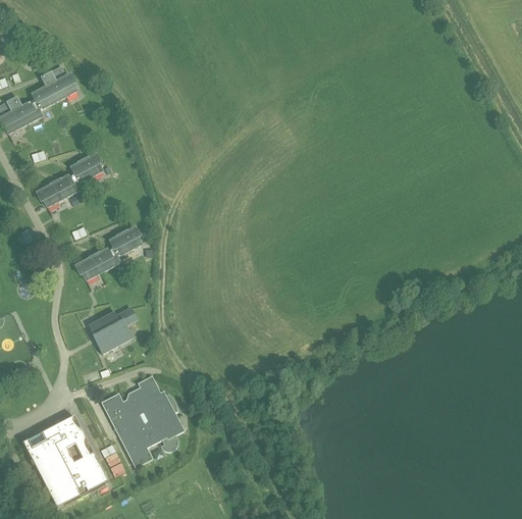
[(9,74),(3,60),(0,61),(0,78),(0,79),(9,74)]
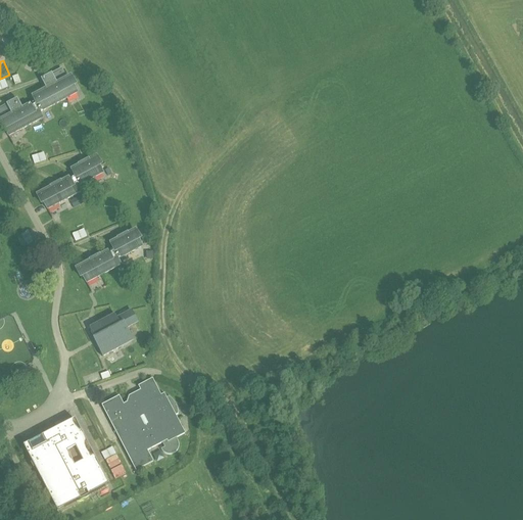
[(39,88),(39,90),(33,93),(36,98),(22,105),(17,95),(6,101),(7,103),(0,106),(0,113),(1,116),(0,116),(0,122),(3,128),(5,127),(8,133),(42,115),(39,110),(77,90),(73,84),(75,83),(70,74),(66,75),(62,66),(52,72),(51,69),(40,76),(45,85),(39,88)]
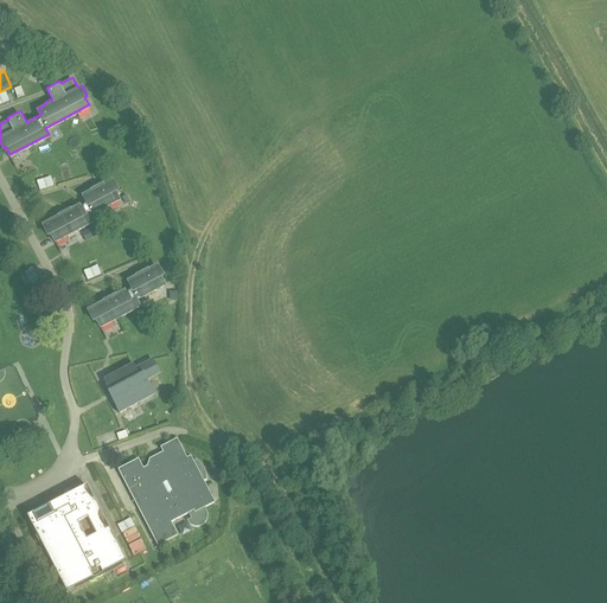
[(24,92),(20,83),(14,85),(18,95),(24,92)]
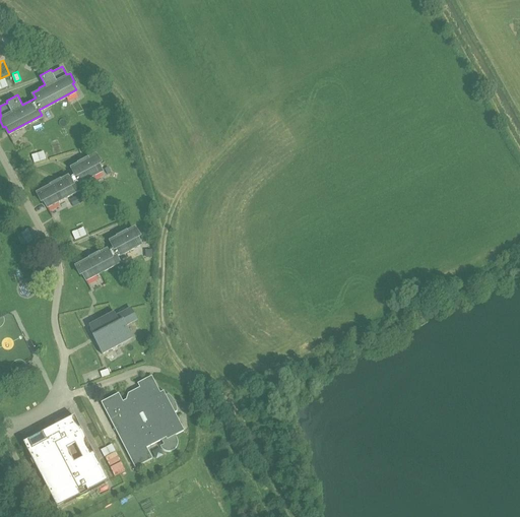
[(67,174),(61,178),(55,168),(45,174),(46,175),(36,181),(40,189),(37,191),(42,200),(44,199),(47,205),(80,188),(77,182),(102,170),(99,164),(101,162),(99,159),(106,156),(102,149),(99,150),(93,142),(83,147),(83,146),(72,151),(77,162),(71,166),(73,171),(74,172),(68,175),(67,174)]
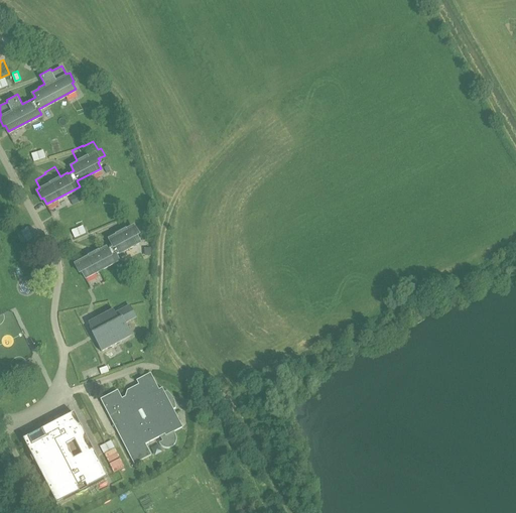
[(42,150),(31,153),(33,160),(44,157),(42,150)]
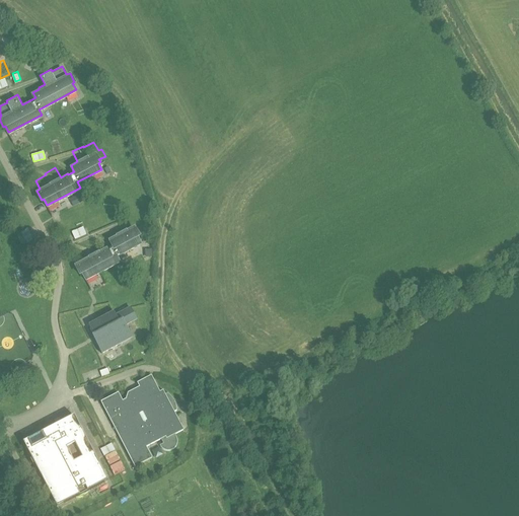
[(83,191),(76,194),(80,200),(86,197),(83,191)]
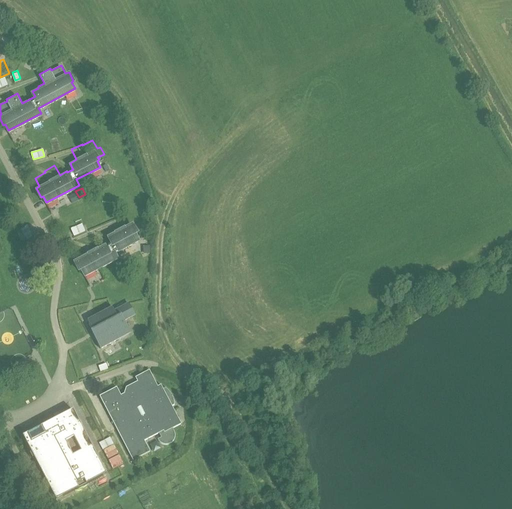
[(135,233),(137,232),(136,229),(142,226),(138,219),(135,220),(131,212),(121,217),(120,216),(109,221),(115,231),(108,235),(111,240),(98,247),(93,237),(82,243),(83,245),(73,250),(77,258),(74,260),(79,269),(81,268),(84,274),(117,257),(114,251),(138,239),(135,233)]
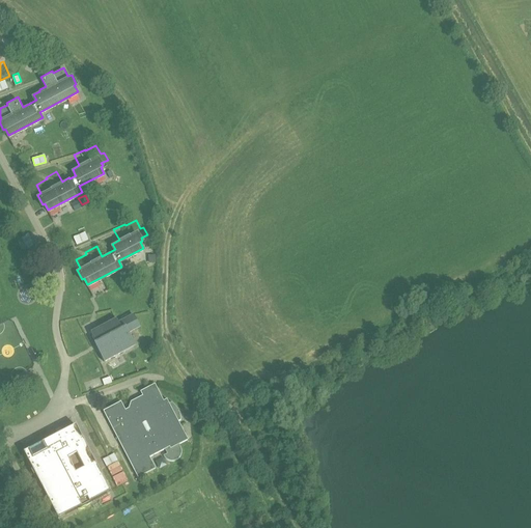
[(85,231),(74,235),(77,244),(88,240),(85,231)]
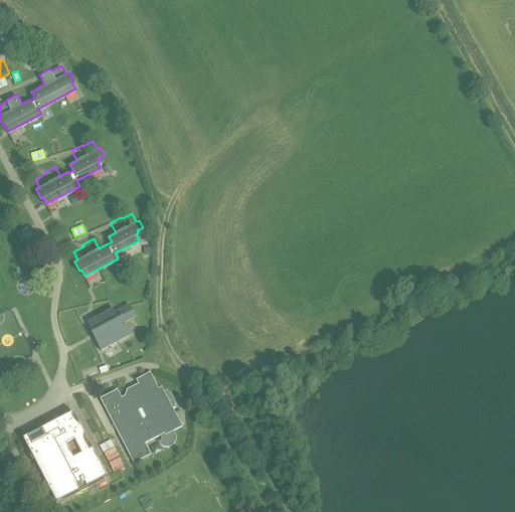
[(94,335),(101,348),(131,333),(124,320),(135,315),(129,303),(115,311),(113,307),(88,320),(95,335),(94,335)]
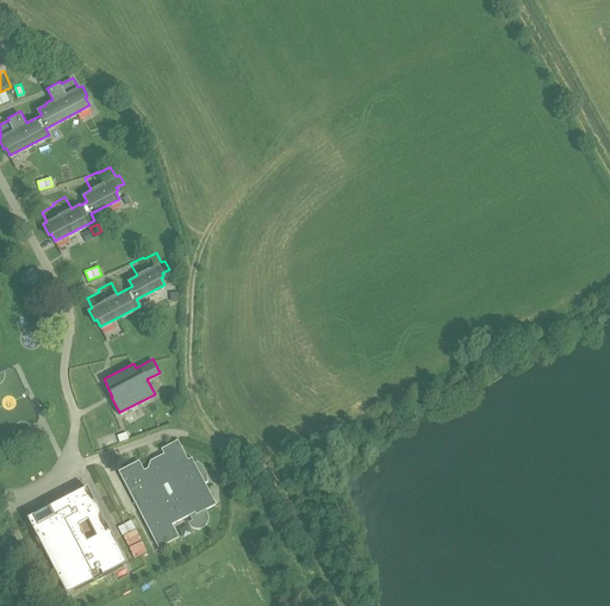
[(129,436),(126,429),(117,432),(119,439),(129,436)]
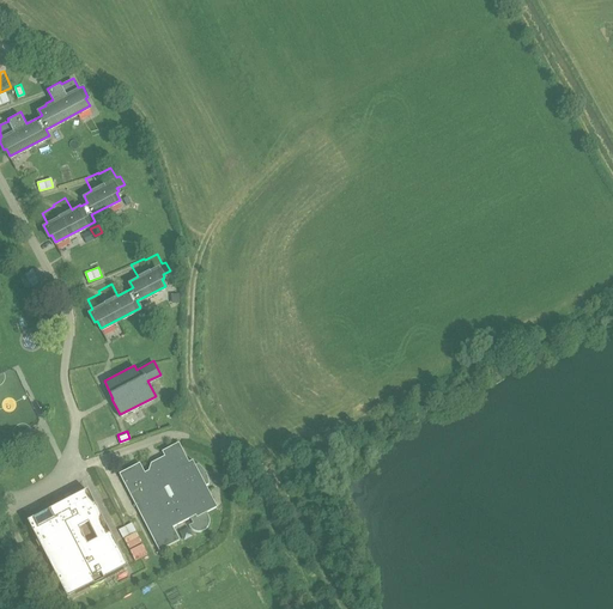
[(139,460),(119,472),(156,540),(159,548),(180,537),(173,524),(190,515),(193,521),(189,522),(189,523),(190,524),(192,525),(193,527),(194,528),(195,528),(196,529),(198,529),(199,529),(200,529),(201,528),(202,528),(204,528),(205,527),(206,525),(207,524),(208,523),(208,522),(210,521),(210,519),(210,518),(210,517),(210,516),(208,515),(206,510),(217,504),(208,487),(206,482),(210,481),(208,479),(208,476),(207,474),(206,472),(206,470),(204,468),(202,467),(201,464),(200,463),(198,461),(195,463),(192,457),(188,460),(178,440),(162,449),(165,456),(161,457),(161,456),(151,461),(149,467),(144,469),(139,460)]
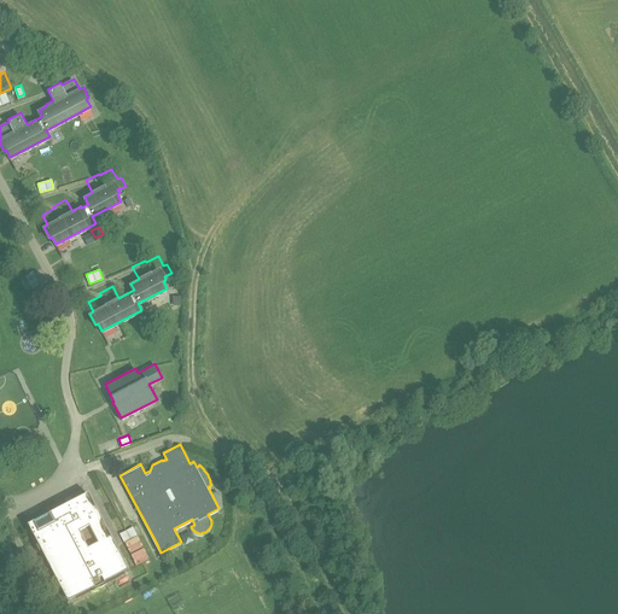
[(128,568),(88,491),(27,524),(68,600),(128,568)]
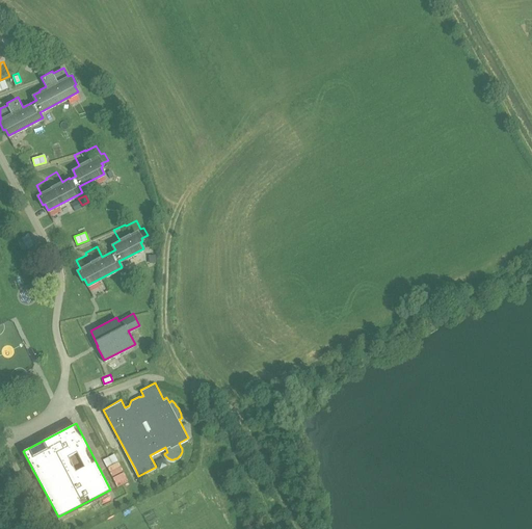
[(102,435),(98,438),(103,450),(107,448),(102,435)]
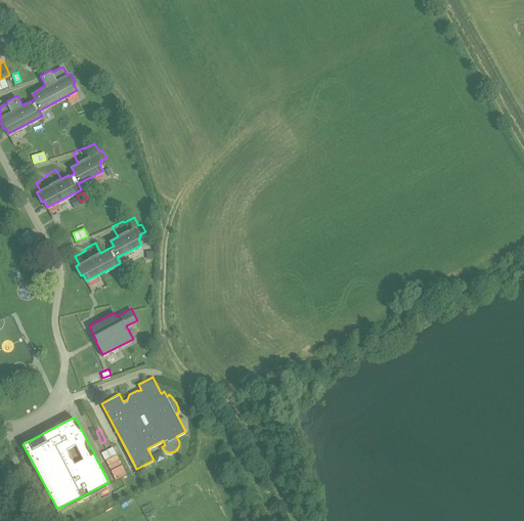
[(111,461),(122,454),(118,447),(106,452),(111,461)]
